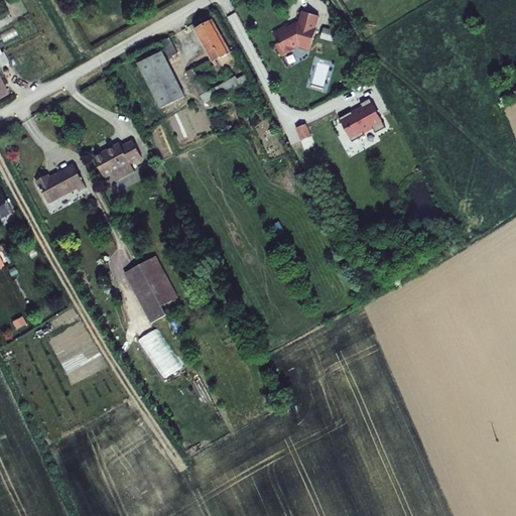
[(3,1),(0,2),(0,27),(13,20),(3,1)]
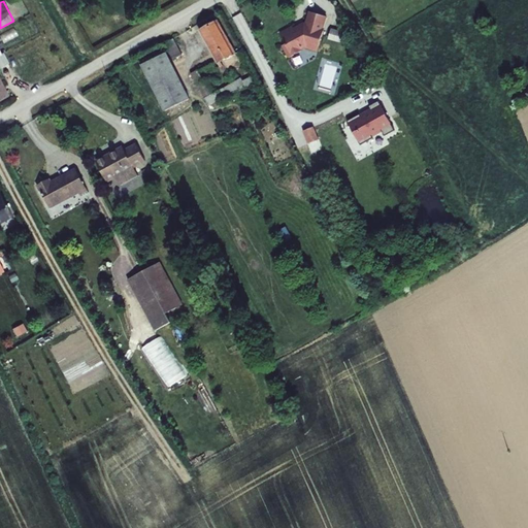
[(306,48),(318,52),(325,28),(324,28),(328,17),(309,11),(305,23),(304,22),(294,28),(293,26),(279,33),(286,43),(282,45),(288,59),(304,50),(303,50),(306,47),(306,48)]
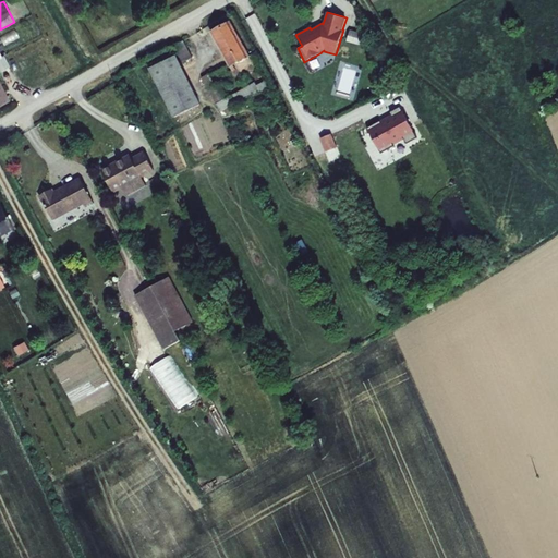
[(233,65),(251,56),(230,20),(210,32),(230,68),(233,65)]
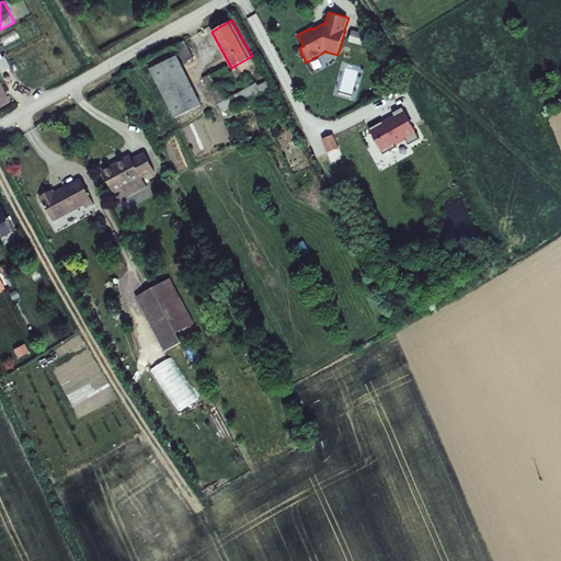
[(185,41),(175,45),(184,63),(194,58),(185,41)]
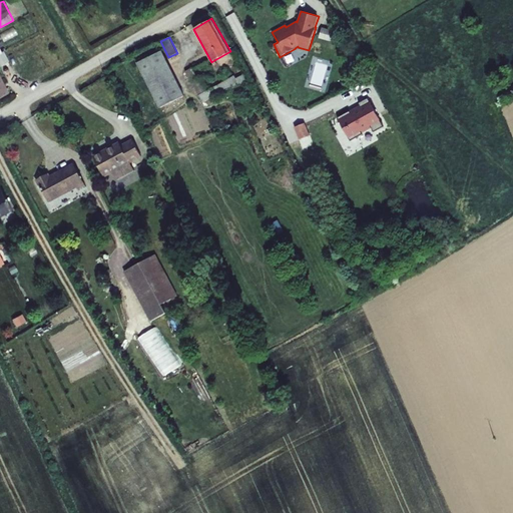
[(0,98),(10,93),(0,74),(0,65),(9,61),(4,51),(2,52),(0,47),(0,98)]
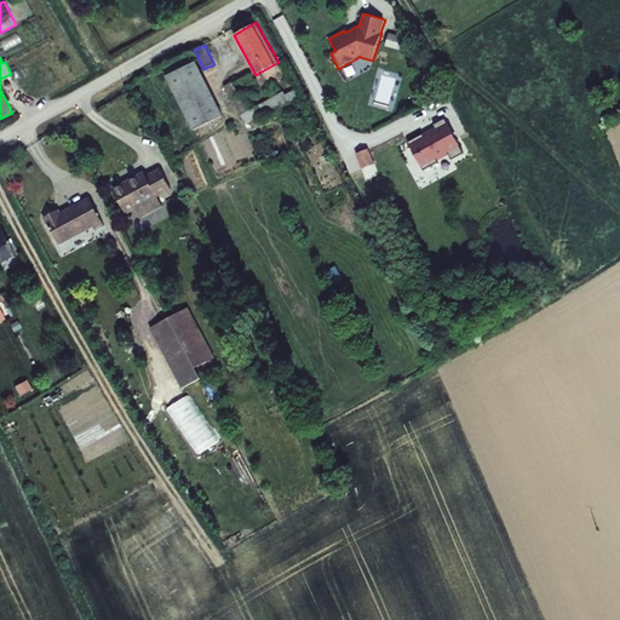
[(196,61),(166,75),(193,131),(223,115),(196,61)]
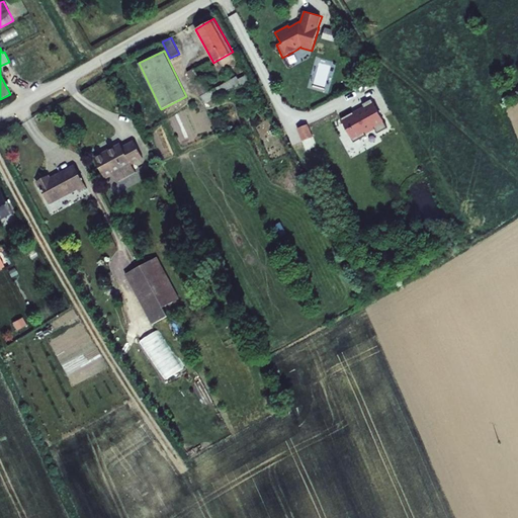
[(201,82),(193,68),(187,72),(205,105),(251,81),(247,74),(239,79),(237,76),(208,92),(202,81),(201,82)]
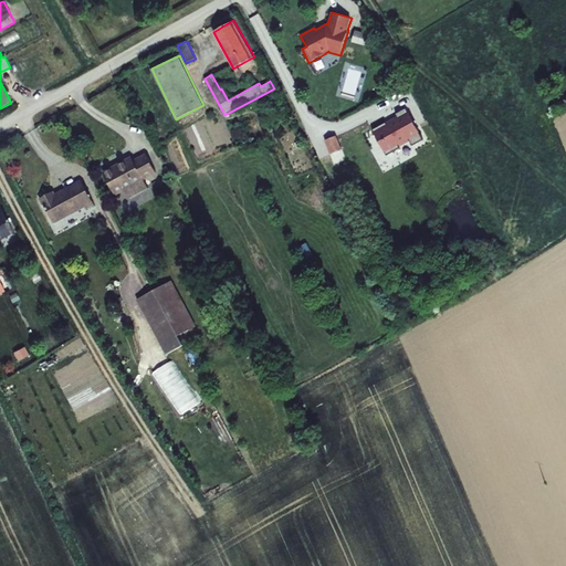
[(397,116),(373,129),(387,156),(400,148),(400,147),(410,142),(412,146),(423,139),(407,108),(396,114),(397,116)]
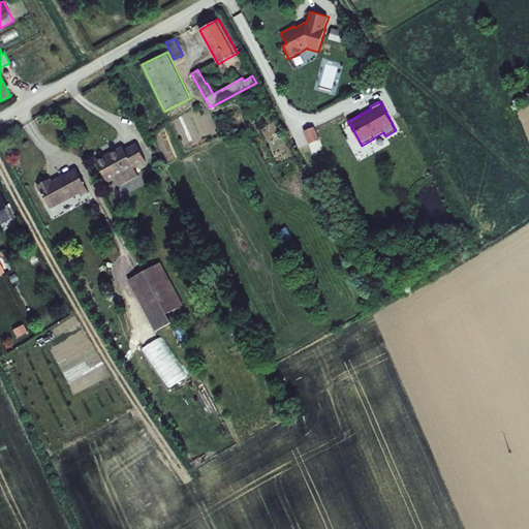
[(314,127),(304,132),(309,144),(319,139),(314,127)]
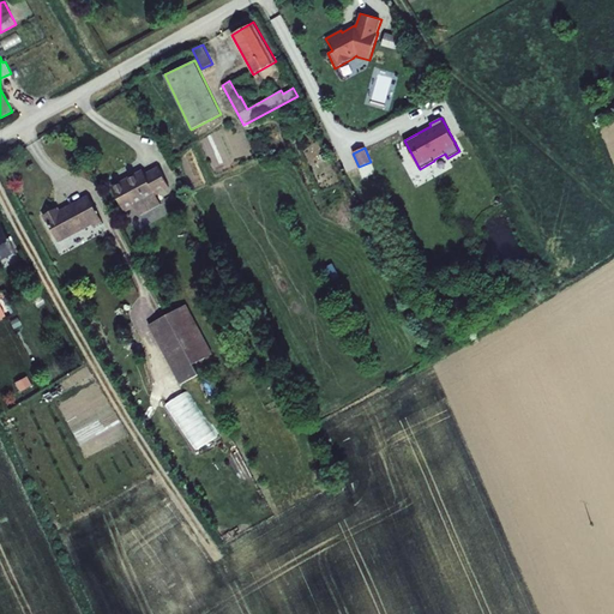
[(120,198),(164,178),(155,158),(142,166),(138,161),(108,175),(120,198)]
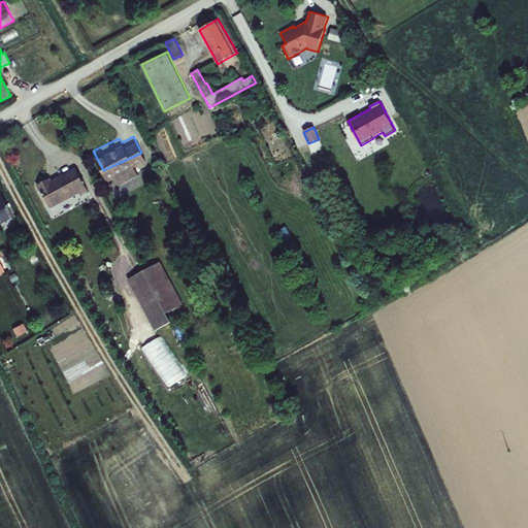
[(80,196),(88,191),(76,167),(52,180),(51,178),(38,185),(51,208),(78,194),(80,196)]
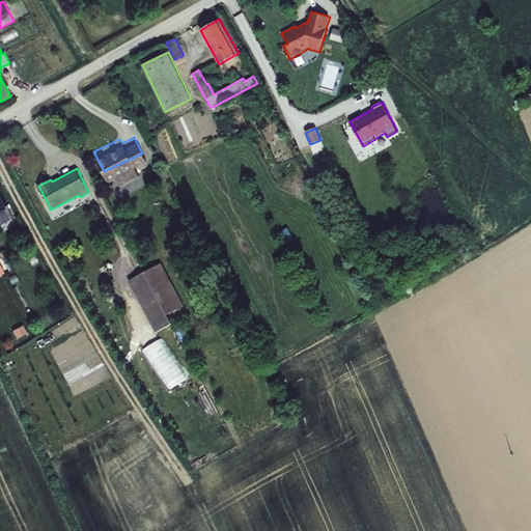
[(7,208),(0,194),(0,224),(12,218),(11,216),(7,208)]
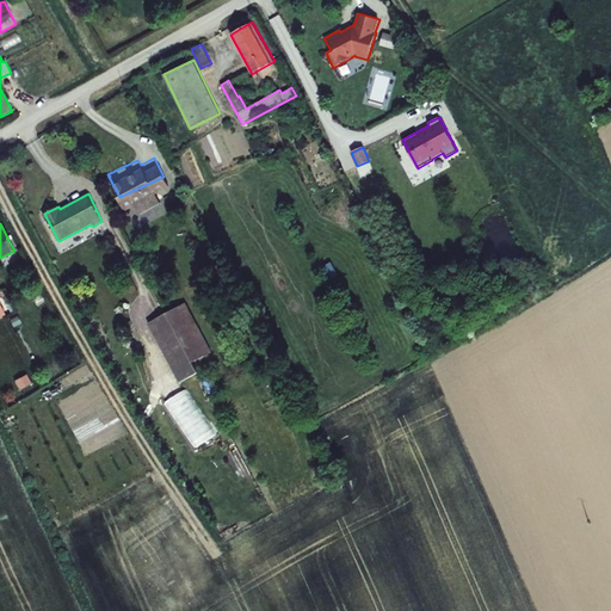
[(338,275),(331,263),(321,269),(328,281),(338,275)]
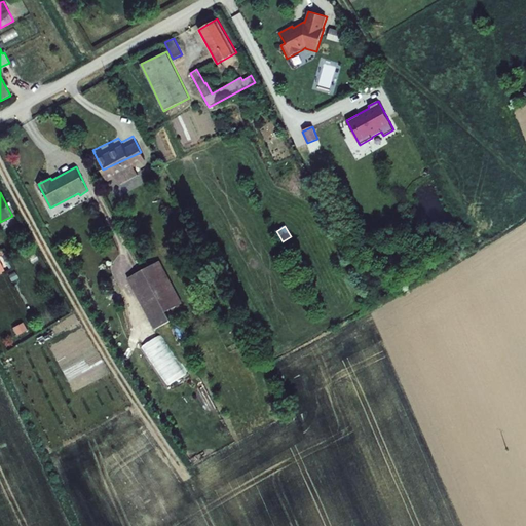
[(38,260),(34,254),(28,257),(31,263),(38,260)]
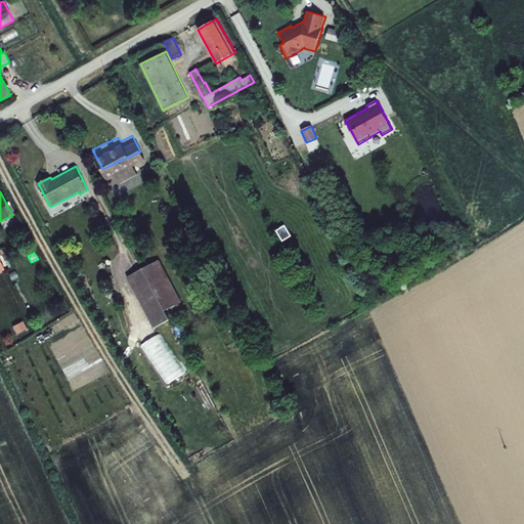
[(11,266),(4,254),(2,255),(8,268),(11,266)]
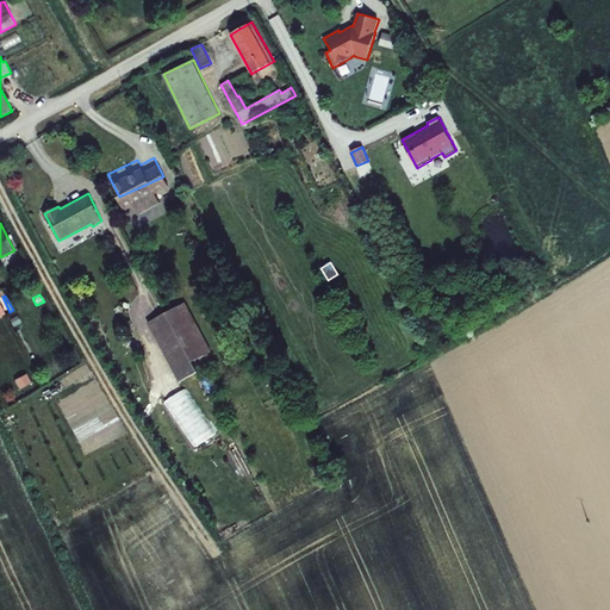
[(211,352),(186,302),(147,322),(179,384),(198,373),(192,362),(211,352)]
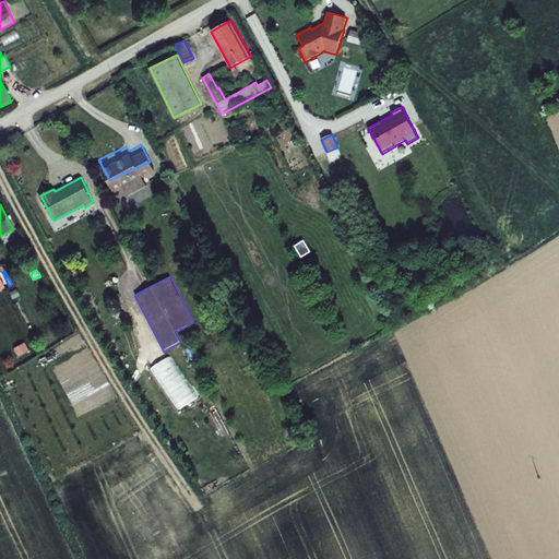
[(16,288),(9,293),(12,299),(20,296),(16,288)]
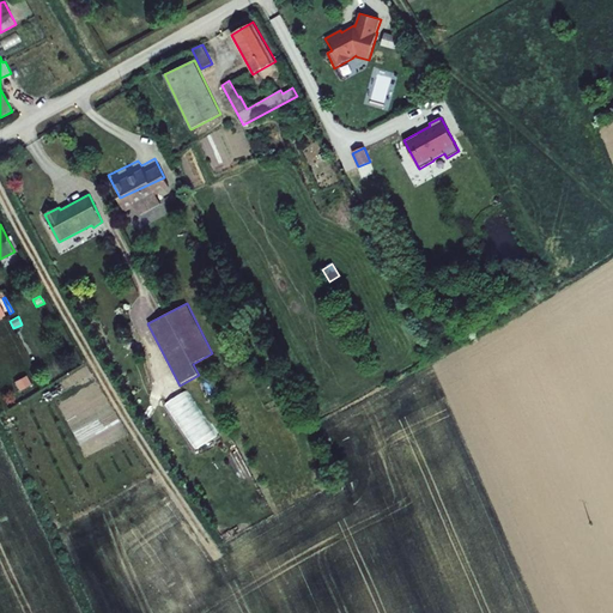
[(31,384),(26,376),(14,382),(19,392),(31,384)]
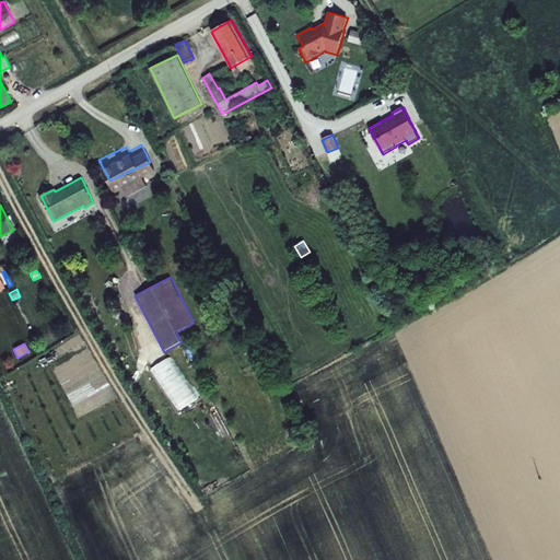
[(150,369),(177,412),(198,400),(170,357),(150,369)]
